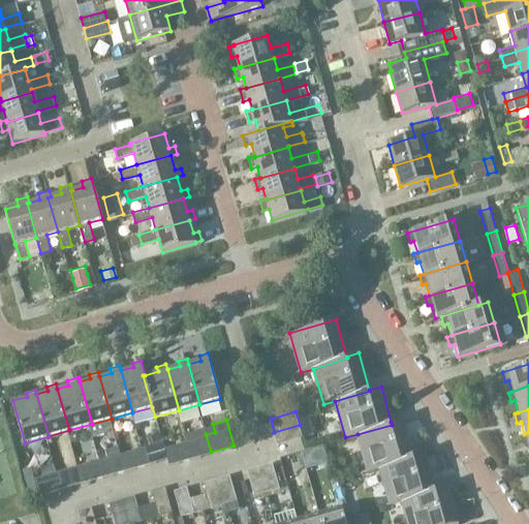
[(414,458),(413,455),(403,420),(391,422),(392,425),(358,434),(367,470),(379,467),(414,458)]
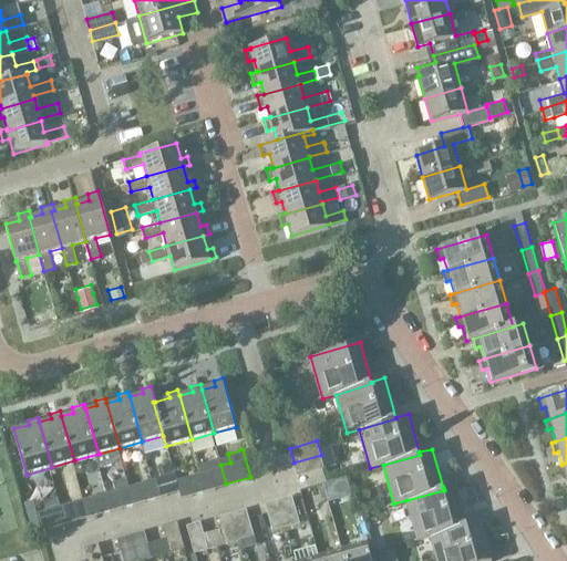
[(321,455),(294,463),(298,475),(325,467),(321,455)]
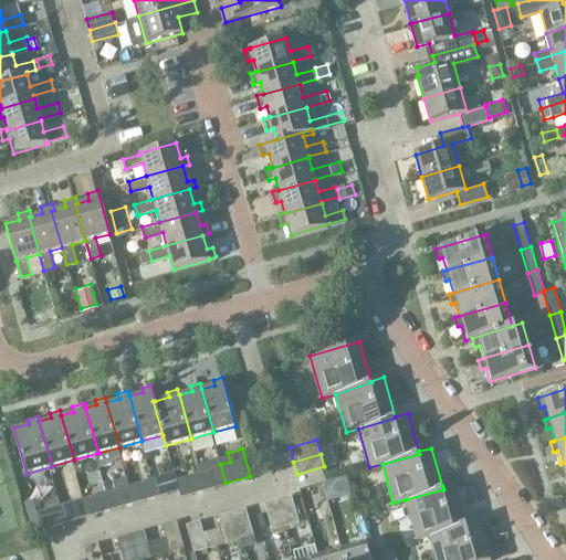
[(157,495),(179,488),(171,461),(158,465),(161,474),(152,476),(157,495)]
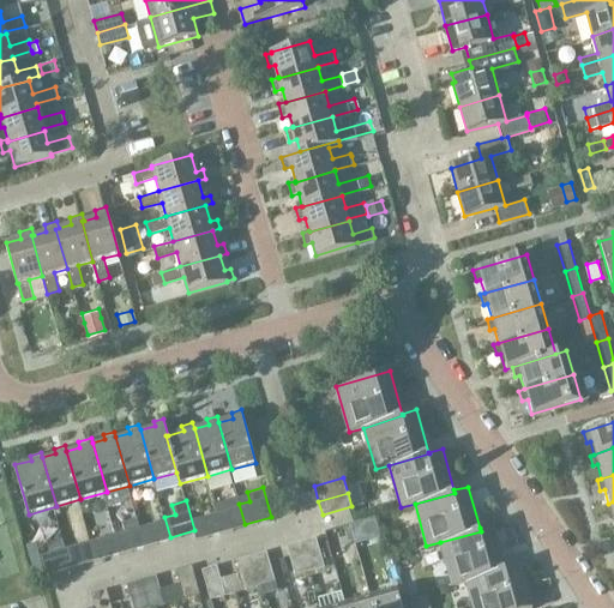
[(222,530),(217,510),(192,517),(187,500),(186,500),(194,530),(196,537),(222,530)]
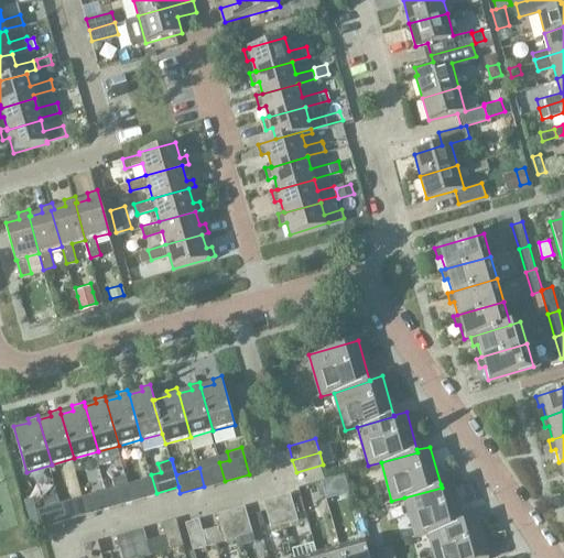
[(563,460),(559,462),(554,463),(557,473),(562,472),(563,478),(563,460)]
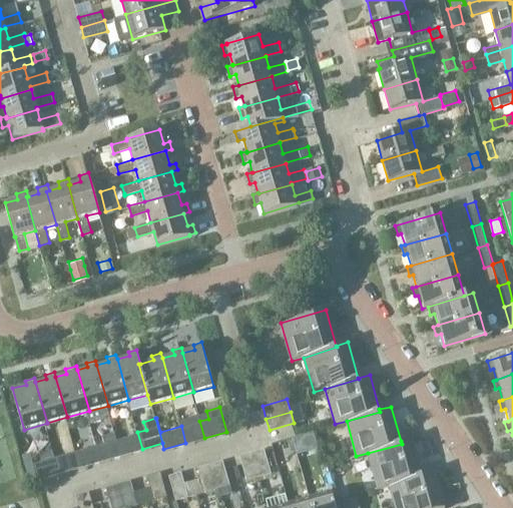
[(185,443),(204,438),(199,421),(181,426),(185,443)]
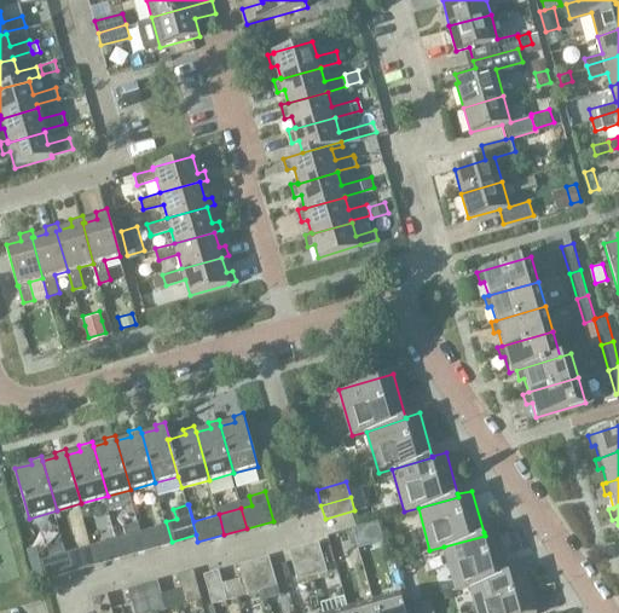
[(146,548),(140,528),(138,521),(123,525),(126,533),(119,535),(125,555),(146,548)]
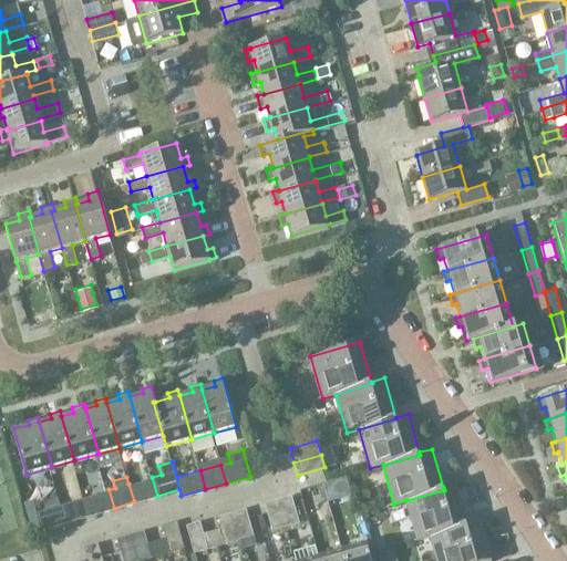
[(134,501),(157,496),(152,477),(129,484),(134,501)]
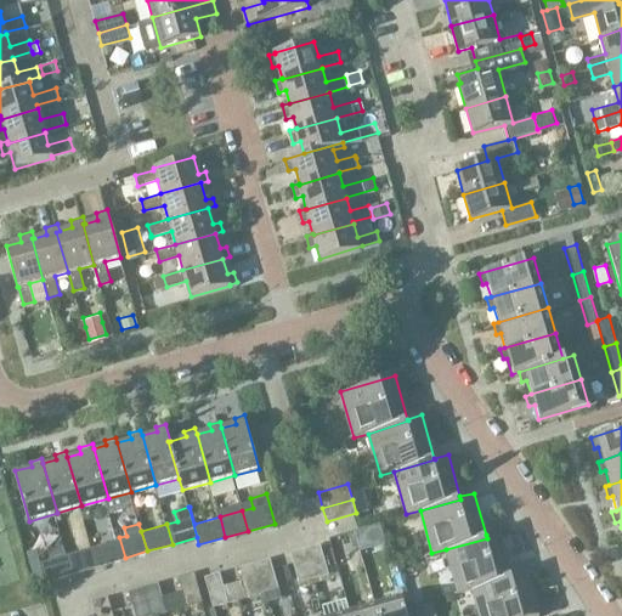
[(514,577),(513,575),(501,531),(486,535),(487,538),(446,549),(458,592),(473,588),(514,577)]
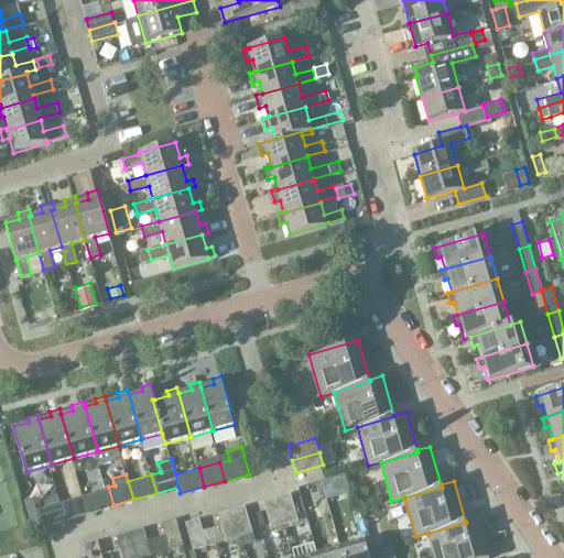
[(88,512),(114,505),(108,487),(83,494),(88,512)]
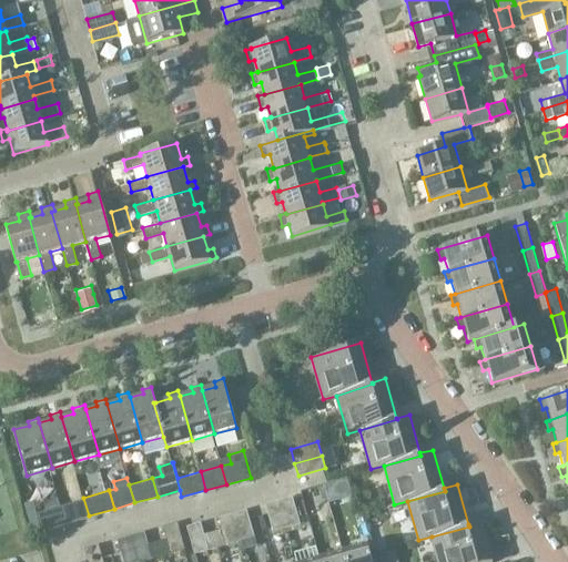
[(279,499),(286,527),(300,522),(292,496),(279,499)]
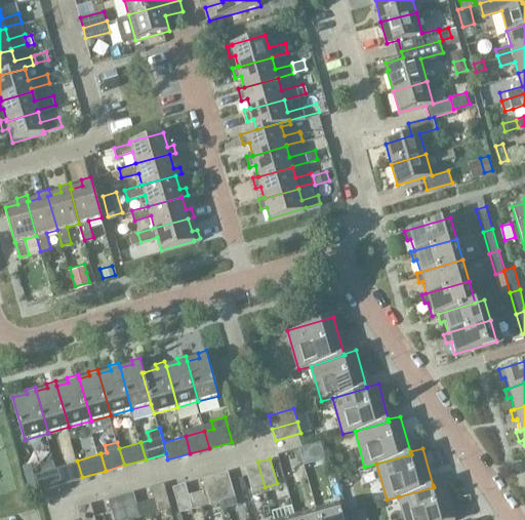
[(62,483),(82,477),(77,461),(57,466),(62,483)]
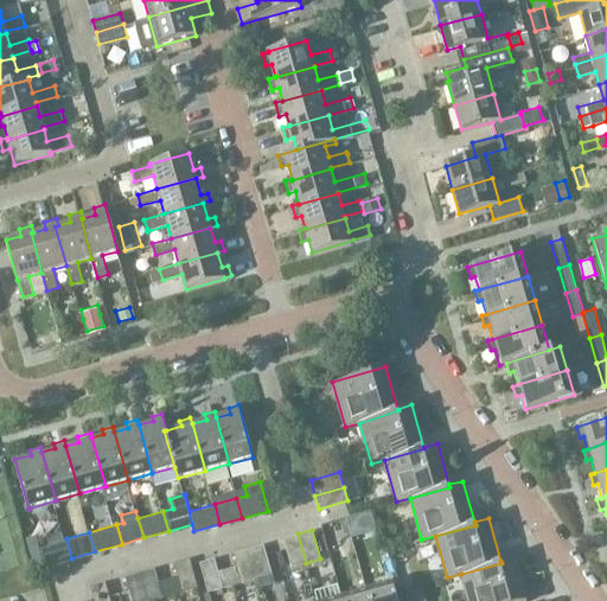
[(293,567),(306,563),(298,534),(285,538),(293,567)]
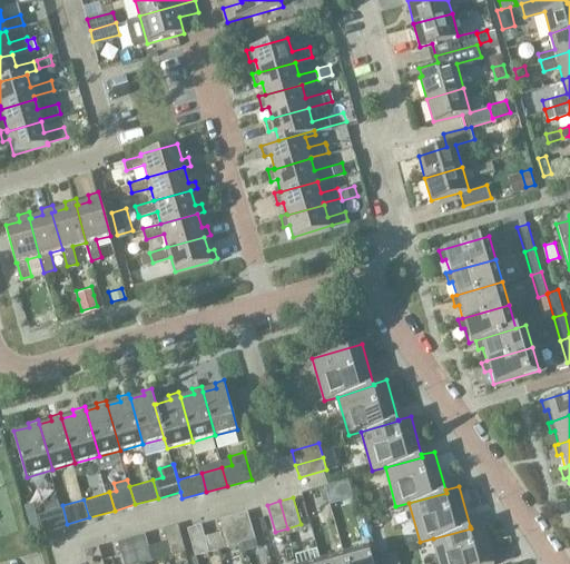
[(41,531),(67,524),(62,505),(36,513),(41,531)]
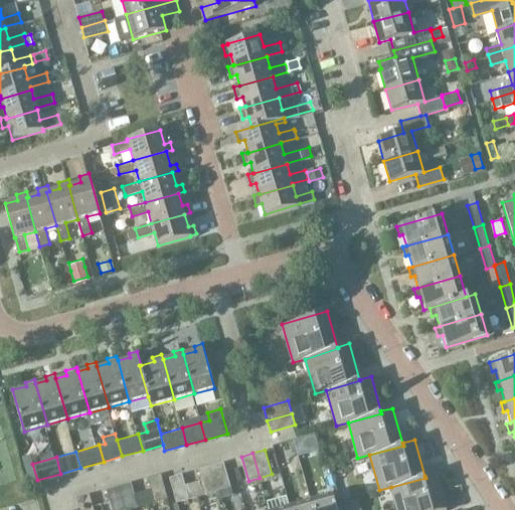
[(211,465),(218,489),(230,486),(223,461),(211,465)]
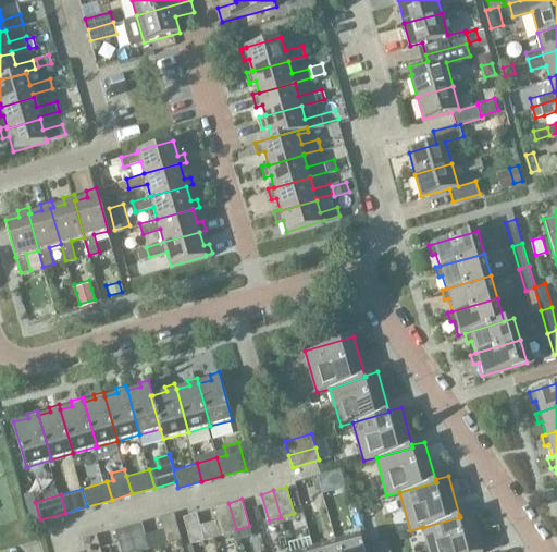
[(223,532),(236,529),(229,503),(215,506),(223,532)]
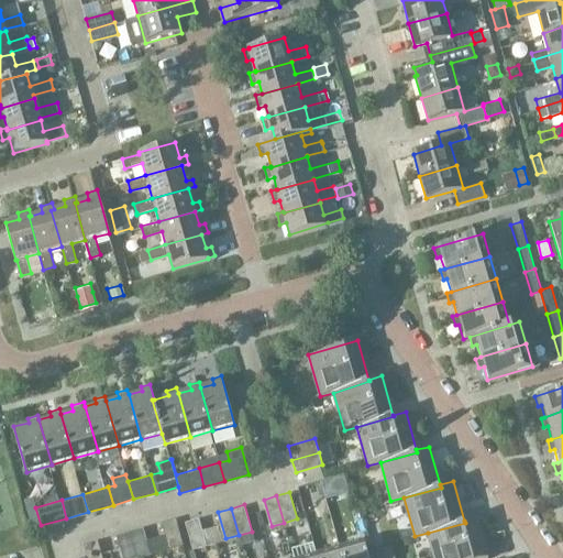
[(165,533),(169,547),(184,543),(176,517),(163,521),(165,532),(165,533)]
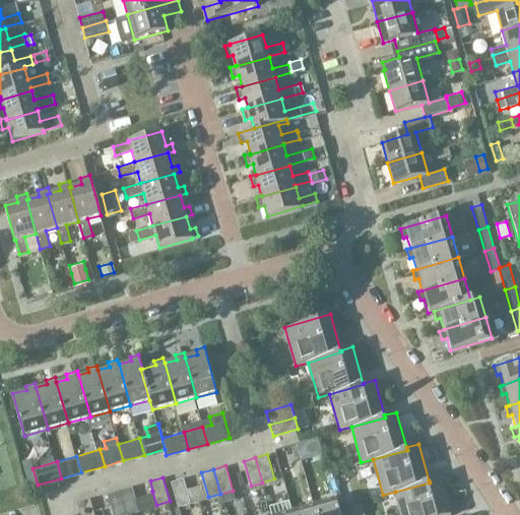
[(178,506),(191,502),(185,477),(171,480),(178,506)]
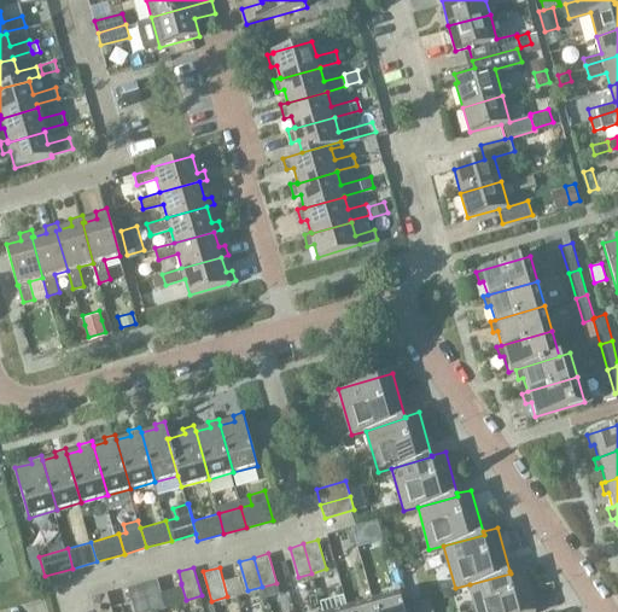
[(511,573),(470,584),(477,611),(536,611),(524,567),(509,571),(511,573)]
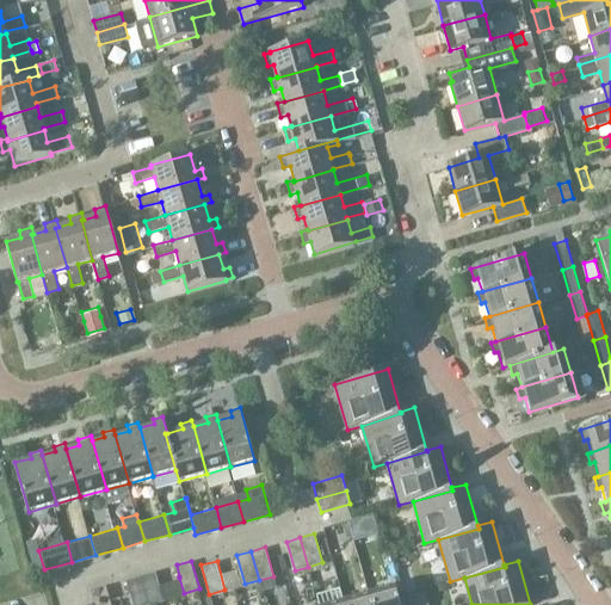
[(396,568),(403,593),(418,590),(411,565),(396,568)]
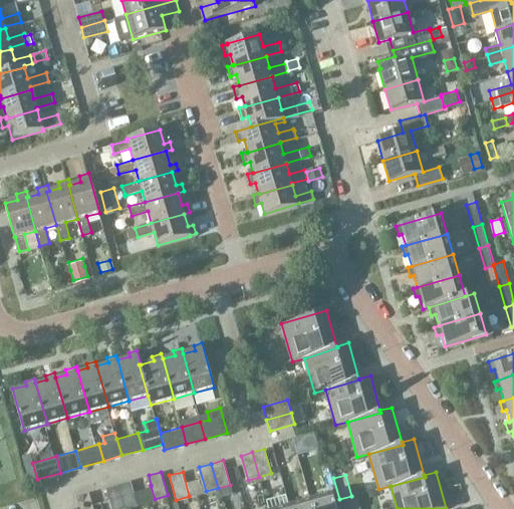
[(194,480),(198,494),(206,491),(202,477),(194,480)]
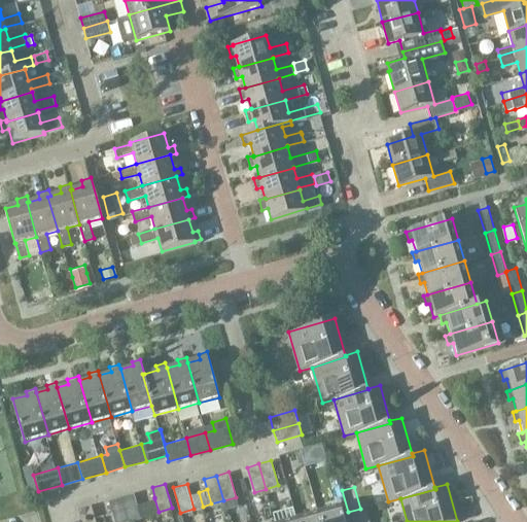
[(140,517),(137,502),(134,492),(121,496),(129,520),(140,517)]
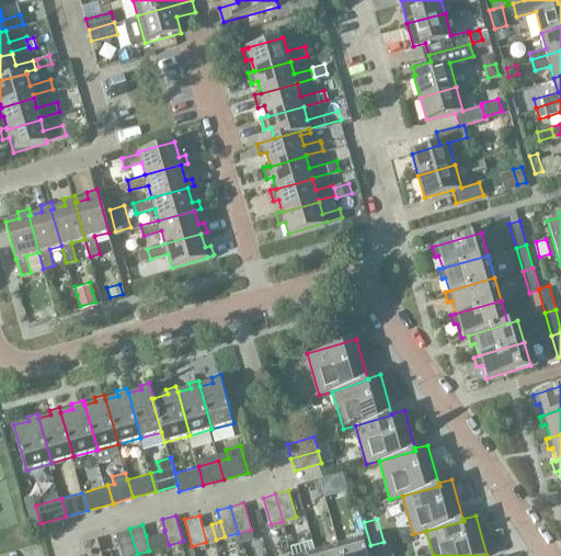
[(207,542),(216,540),(212,524),(203,526),(207,542)]
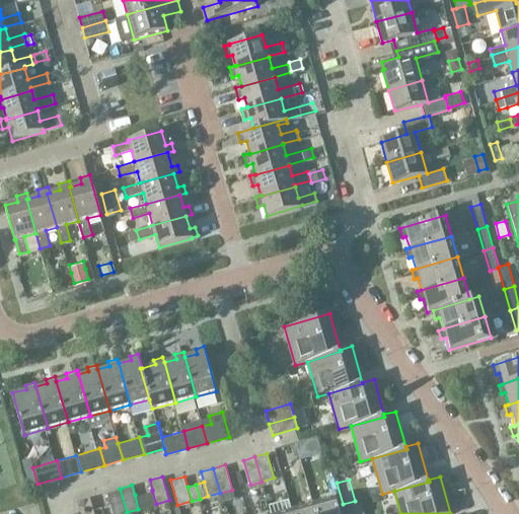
[(113,513),(120,513),(127,512),(120,489),(107,492),(113,513)]
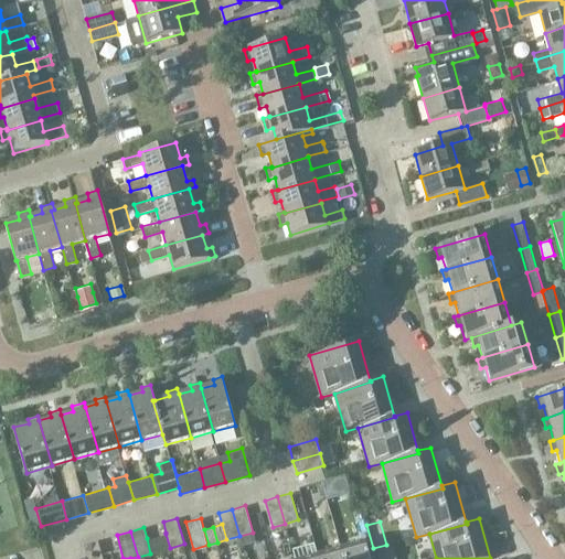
[(166,533),(157,536),(159,545),(160,550),(170,548),(166,534),(166,533)]
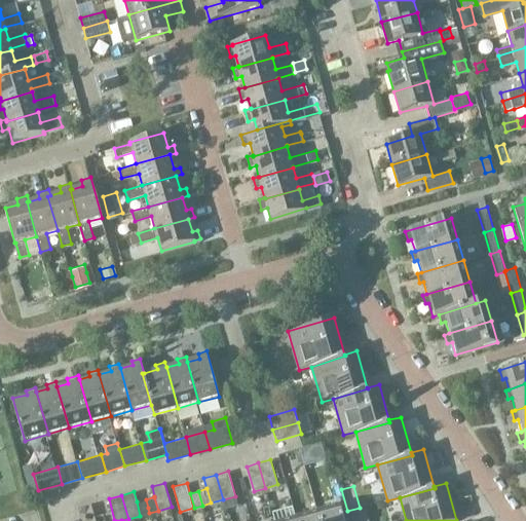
[(146,499),(137,501),(140,516),(149,513),(148,508),(146,499)]
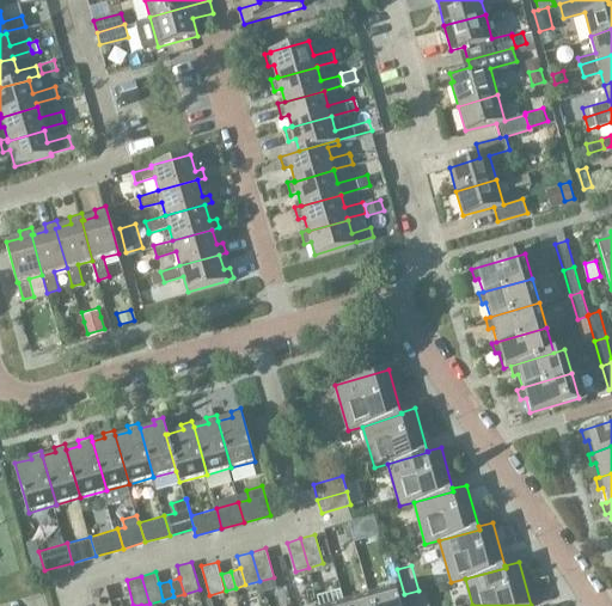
[(95,605),(111,605),(106,586),(91,589),(95,605)]
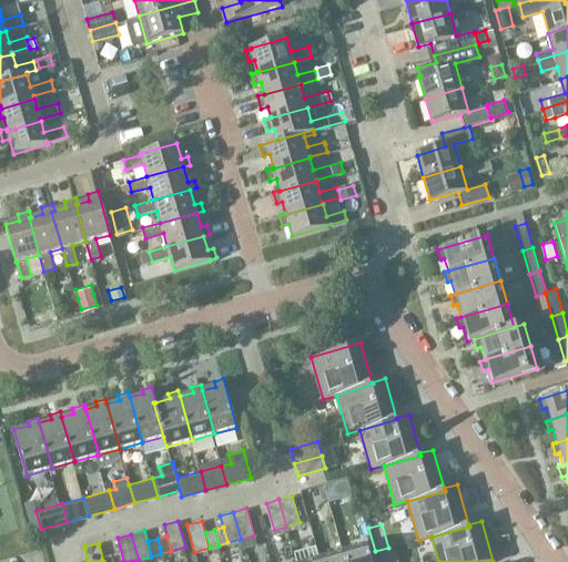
[(372,561),(366,544),(343,551),(345,561),(372,561)]
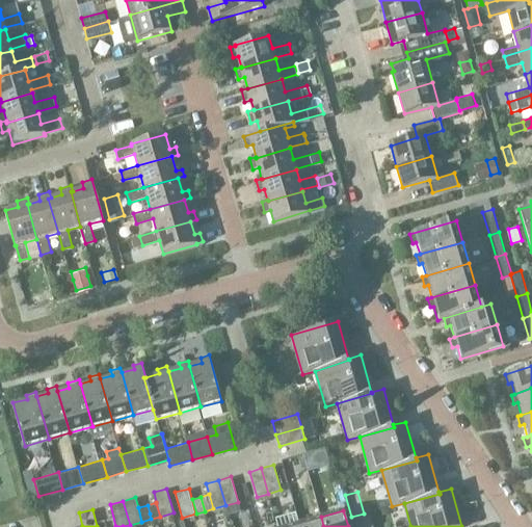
[(323,526),(321,517),(300,523),(300,526),(323,526)]
